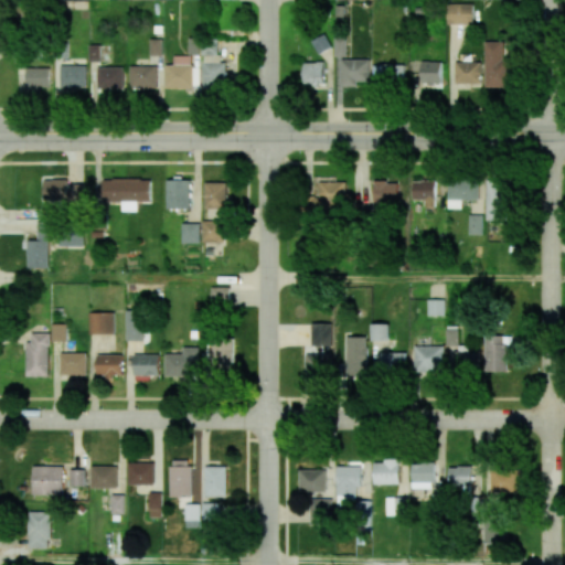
[(473,3),(447,3),(448,24),(473,23),(473,3)]
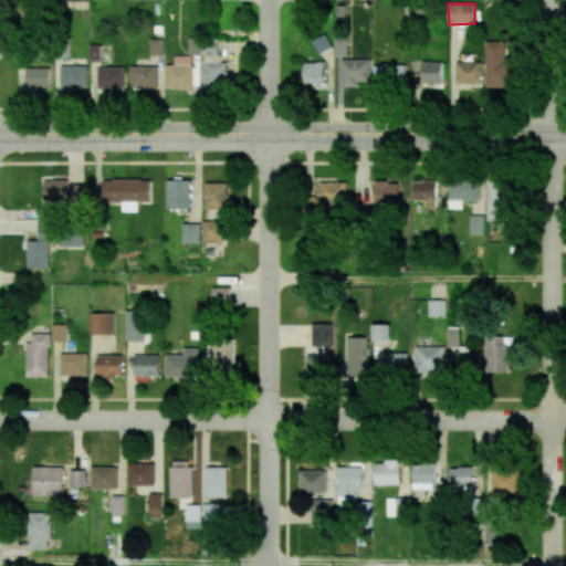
[(320,54),(329,49),(323,37),(314,41),(320,54)]
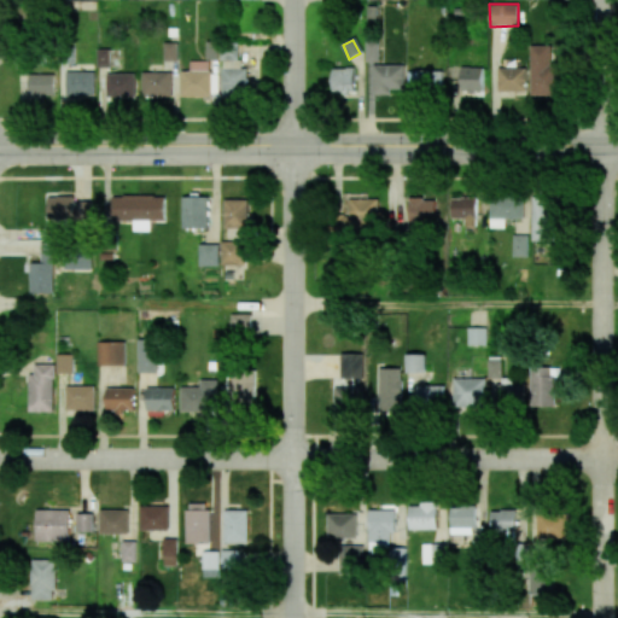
[(366,62),(379,62),(379,40),(366,40),(366,62)]
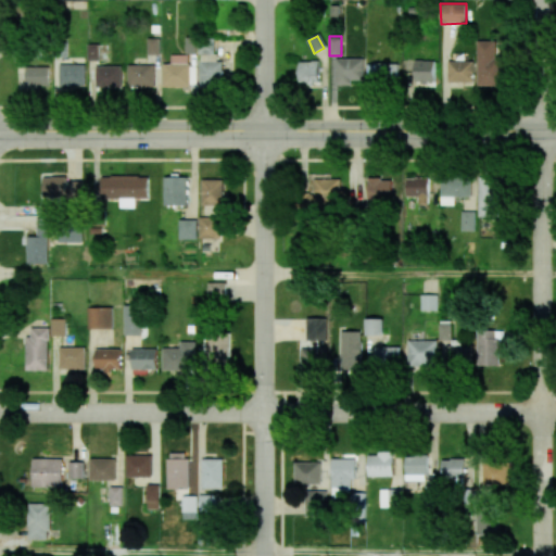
[(199,87),(222,88),(223,61),(215,61),(215,38),(201,38),(199,87)]
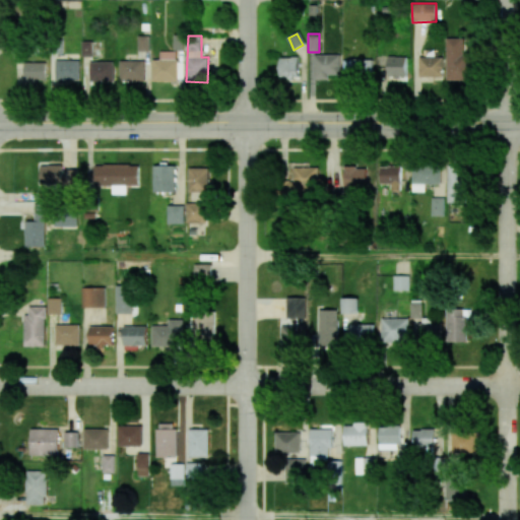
[(148,51),(149,37),(139,37),(138,51),(148,51)]
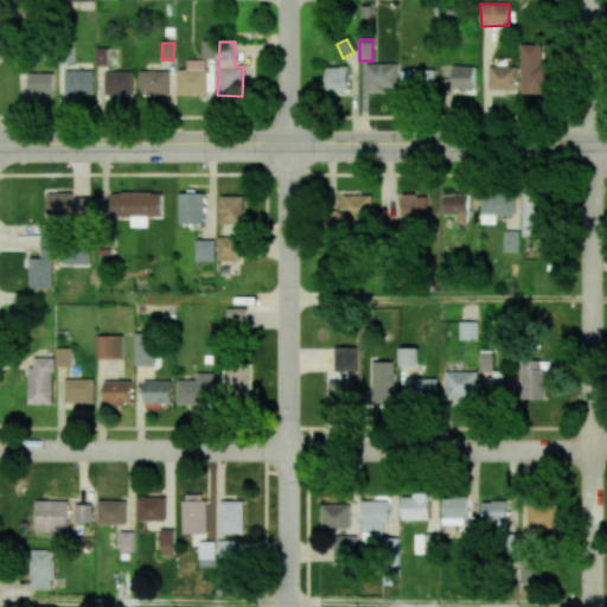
[(548,44),(521,44),(521,94),(547,94),(548,44)]
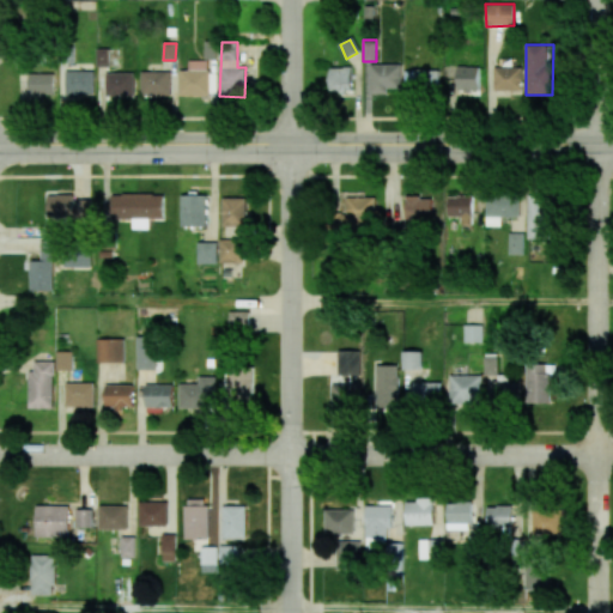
[(97,66),(109,66),(109,49),(97,49),(97,66)]
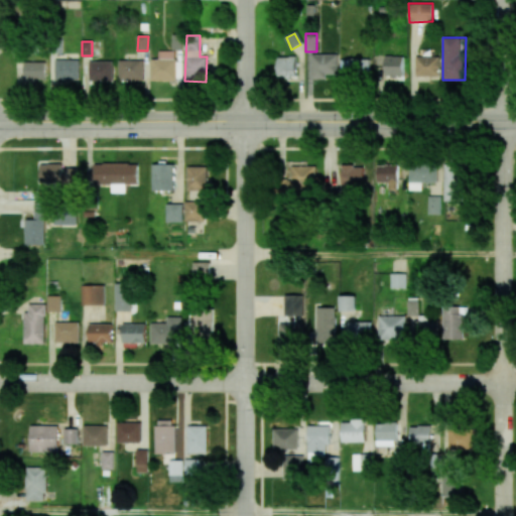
[(151,81),(176,81),(175,50),(158,51),(158,59),(151,59),(151,81)]
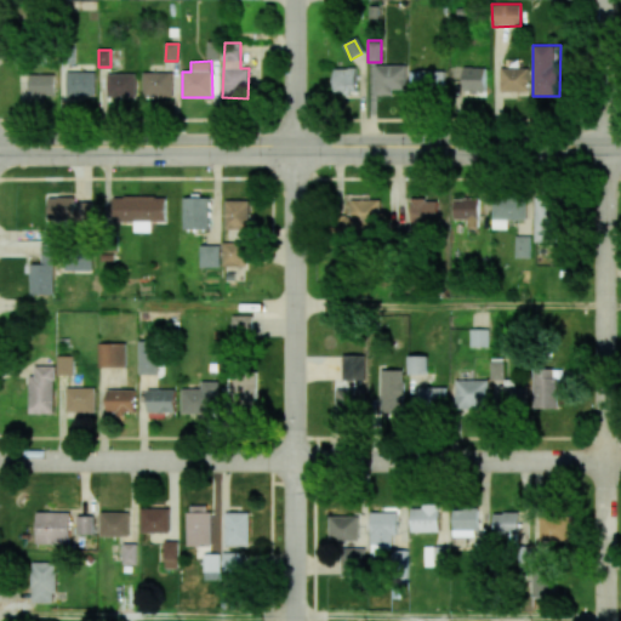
[(406,64),(375,64),(375,93),(393,93),(393,89),(406,89),(406,64)]
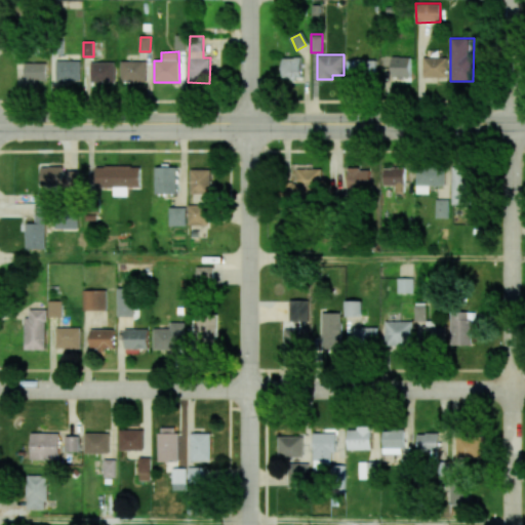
[(411,56),(392,56),(392,77),(410,77),(411,56)]
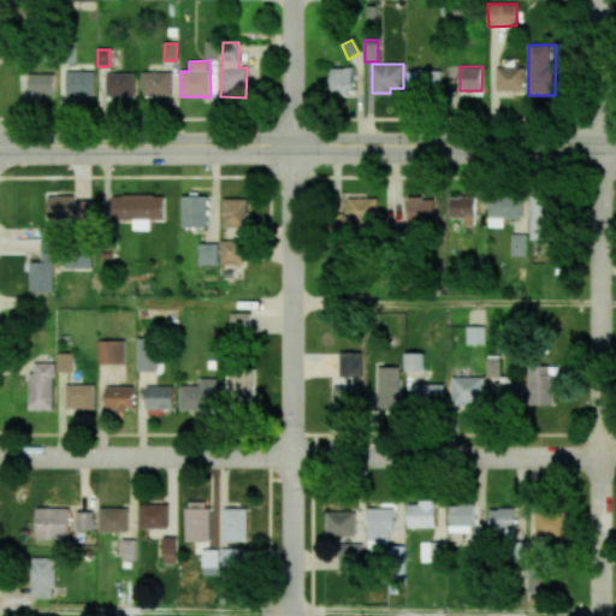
[(525,90),(525,66),(496,67),(497,92),(525,90)]
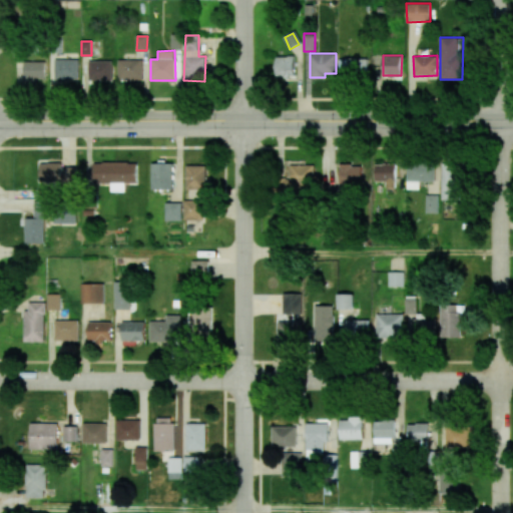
[(277,76),(295,75),(294,56),(276,56),(277,76)]
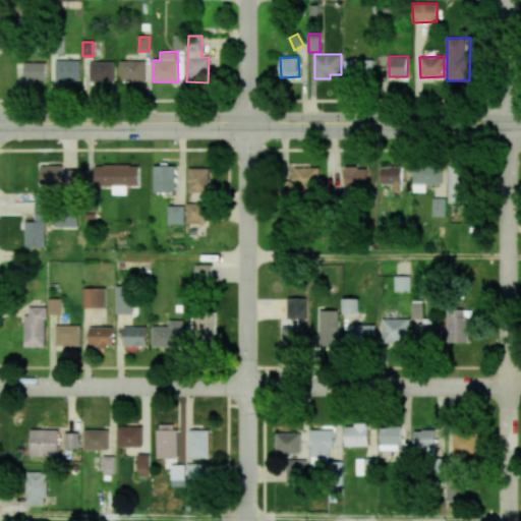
[(344,59),(344,77),(372,78),(373,60),(344,59)]
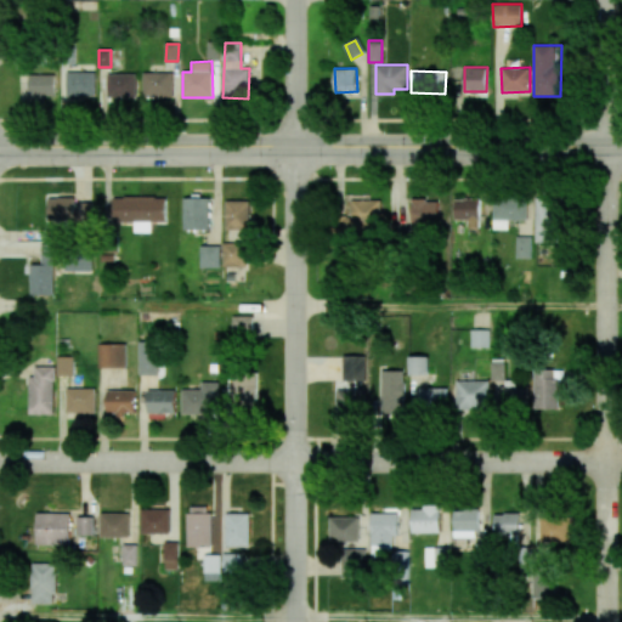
[(67,96),(95,96),(95,72),(67,73),(67,96)]
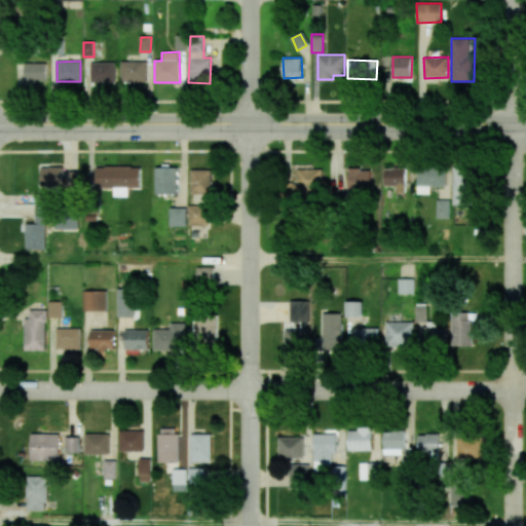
[(147,62),(121,61),(120,82),(146,82),(147,62)]
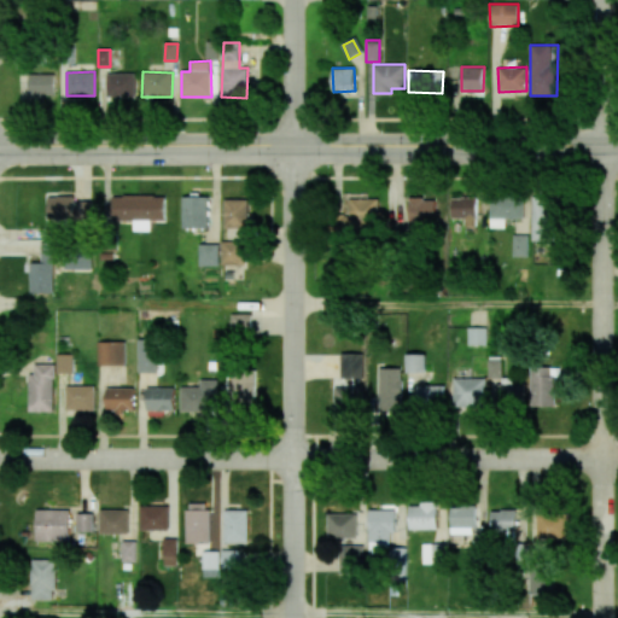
[(106,97),(135,97),(135,74),(106,73),(106,97)]
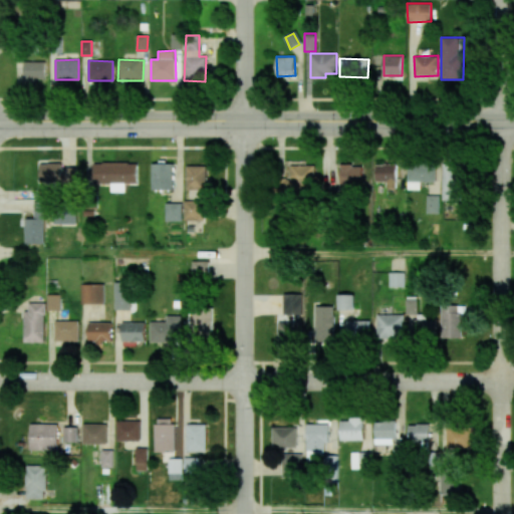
[(45,61),(24,62),(25,80),(46,80),(45,61)]
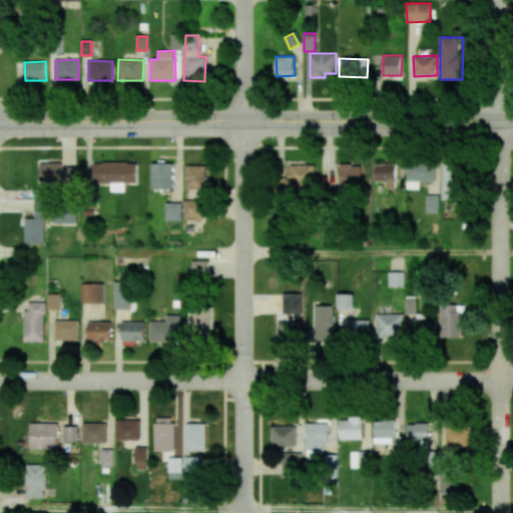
[(419,189),(419,181),(434,181),(435,162),(407,161),(406,189),(419,189)]
